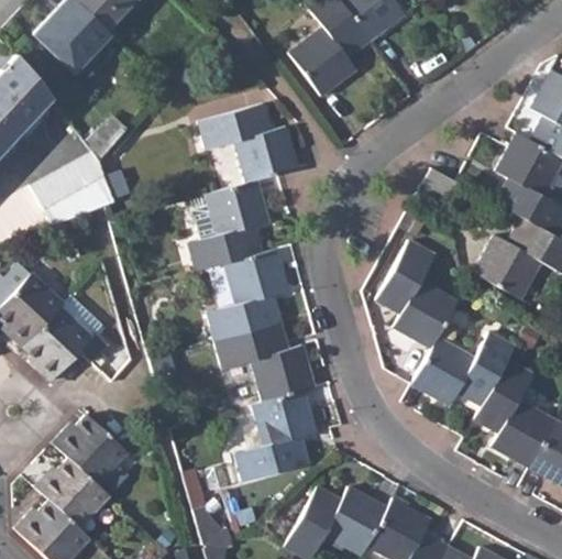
[(65,0),(35,32),(76,70),(113,32),(108,26),(79,0),(65,0)]
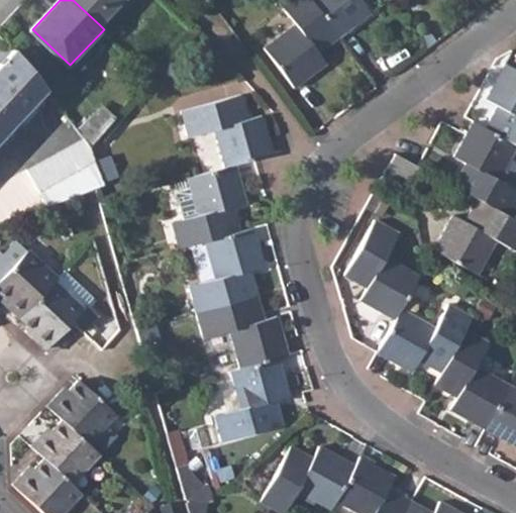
[(73,0),(99,24),(121,0),(73,0)]
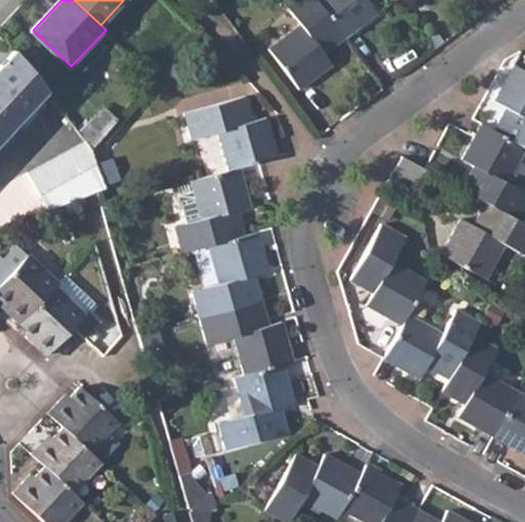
[(271,42),(302,82),(334,58),(327,46),(346,32),(322,0),(289,0),(302,19),(271,42)]
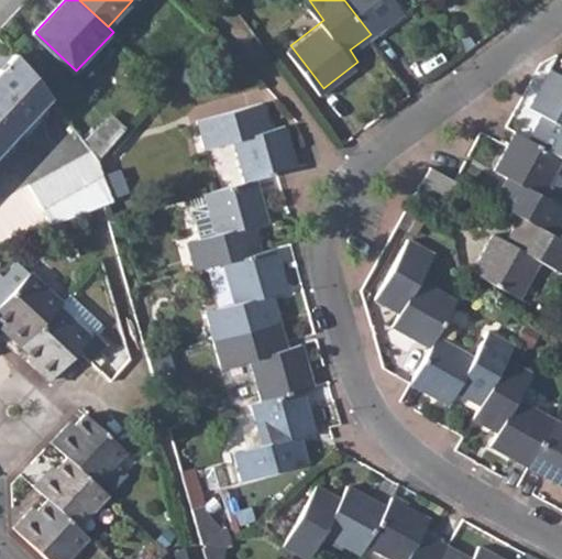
[(344,0),(371,34),(406,8),(399,0),(344,0)]
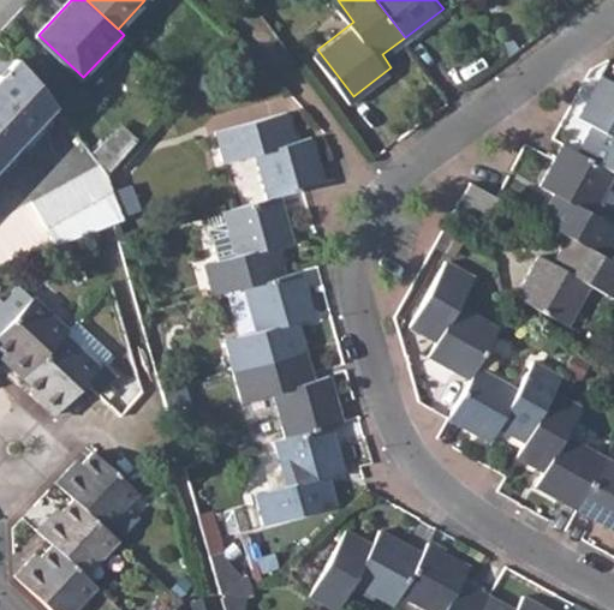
[(0,77),(0,165),(57,105),(19,58),(0,77)]
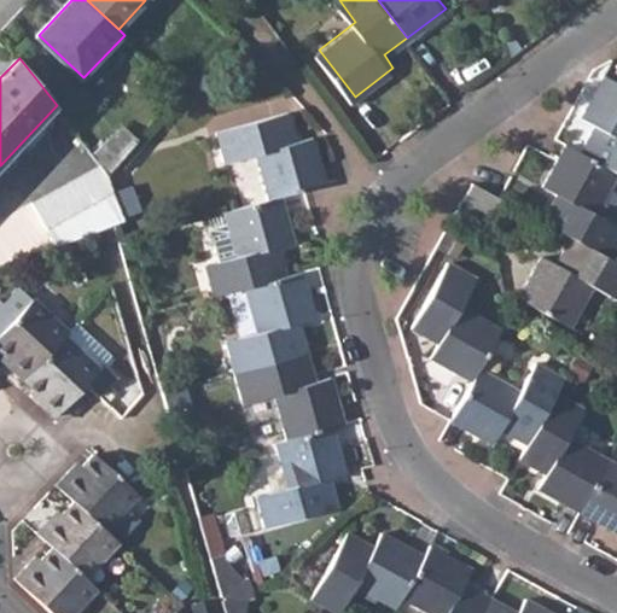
[(616,85),(599,76),(577,118),(593,127),(578,152),(616,171),(616,85)]
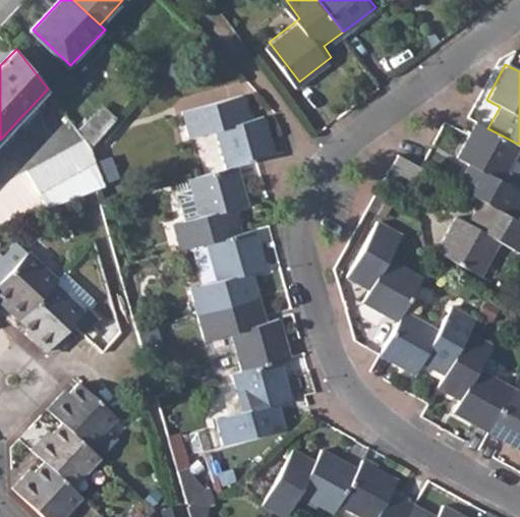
[(217,133),(227,170),(238,167),(256,162),(276,156),(265,118),(252,122),(244,97),(184,114),(191,140),(217,133)]
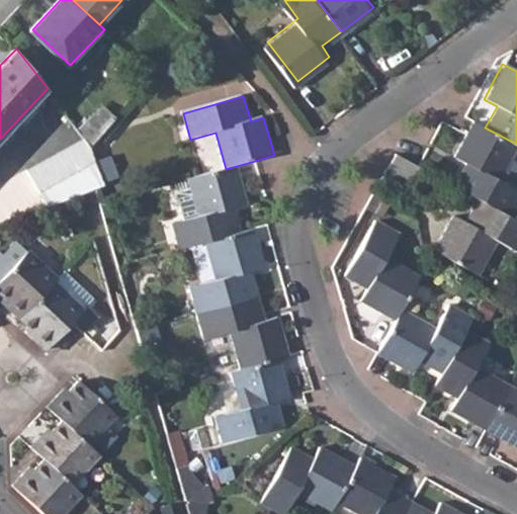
[(479,200),(510,216),(516,201),(516,188),(499,179),(516,147),(516,144),(485,127),(472,121),(454,157),(466,164),(454,186),(479,200)]
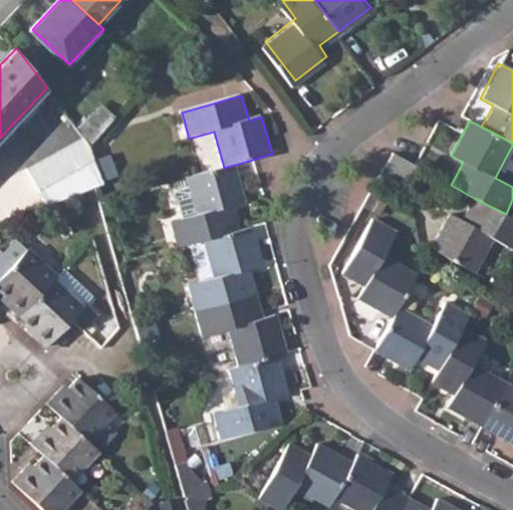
[(30,166),(43,189),(93,156),(88,141),(81,132),(30,166)]
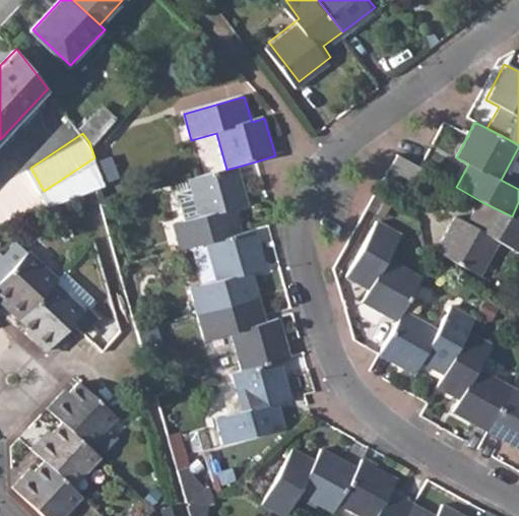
[(95,159),(103,182),(118,177),(112,155),(95,159)]
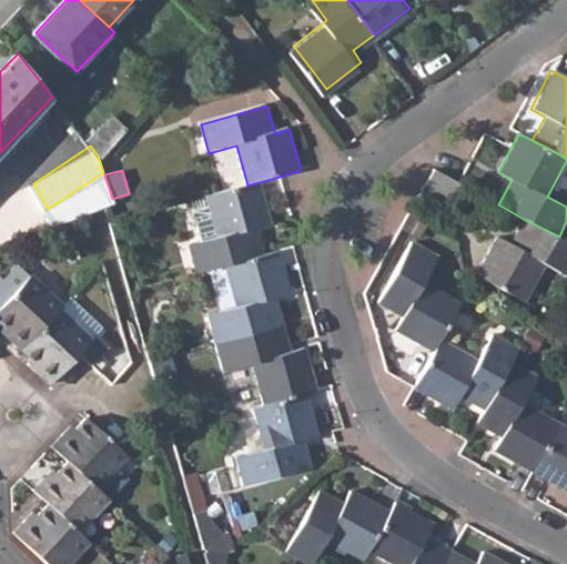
[(424,185),(455,202),(463,187),(433,170),(424,185)]
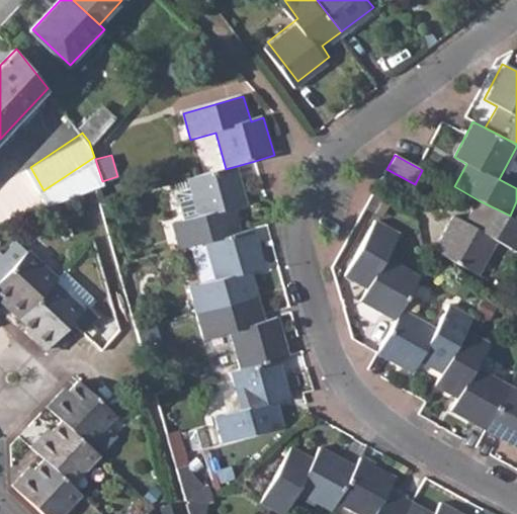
[(173,226),(180,250),(205,243),(241,233),(235,208),(248,204),(237,166),(226,169),(187,179),(198,218),(173,226)]
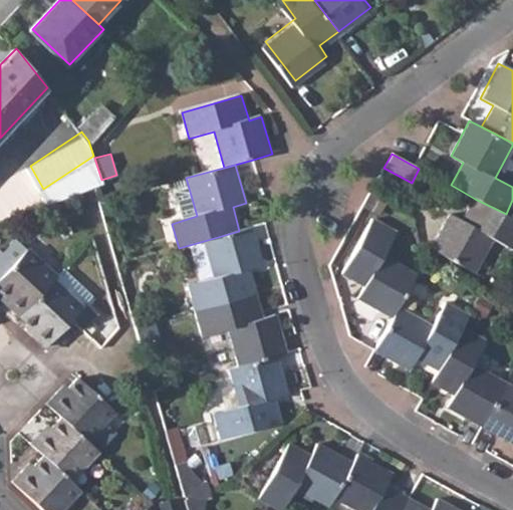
[(512,217),(506,214),(475,199),(463,220),(451,214),(432,249),(476,272),(495,238),(512,247),(512,217)]
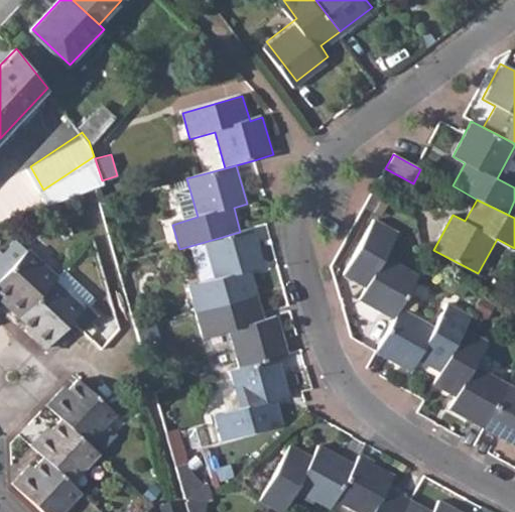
[(362,301),(395,318),(400,309),(418,276),(386,259),(399,234),(374,221),(345,277),(368,288),(362,301)]
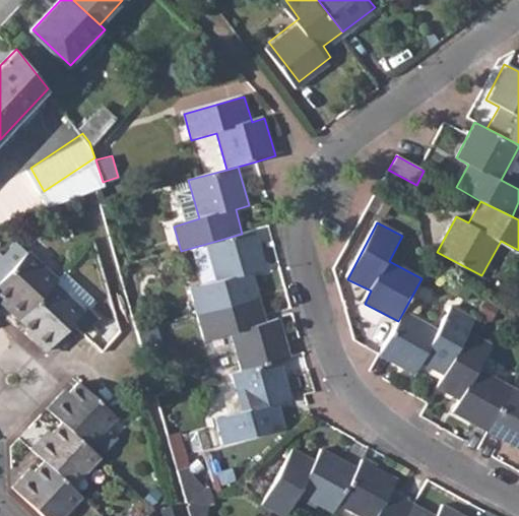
[(242,234),(206,244),(216,282),(192,289),(199,314),(260,297),(253,273),(266,269),(255,231),(242,234)]
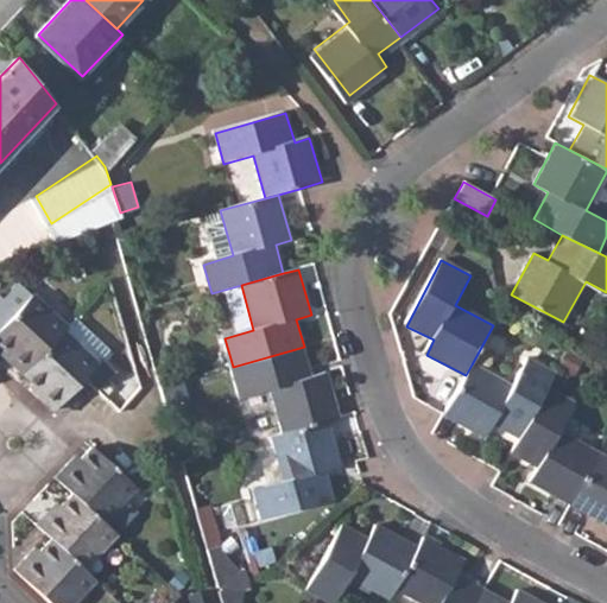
[(2,359),(16,372),(56,330),(61,325),(25,293),(7,311),(0,304),(0,349),(6,355),(2,359)]
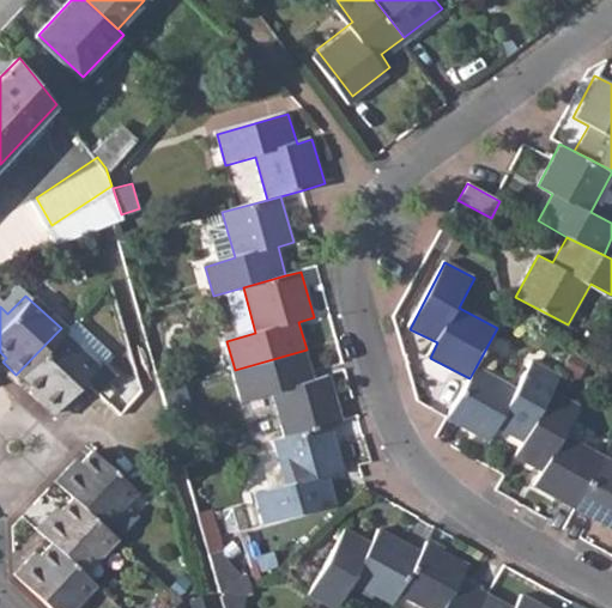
[(61,328),(56,333),(91,364),(95,358),(104,350),(71,317),(61,328)]
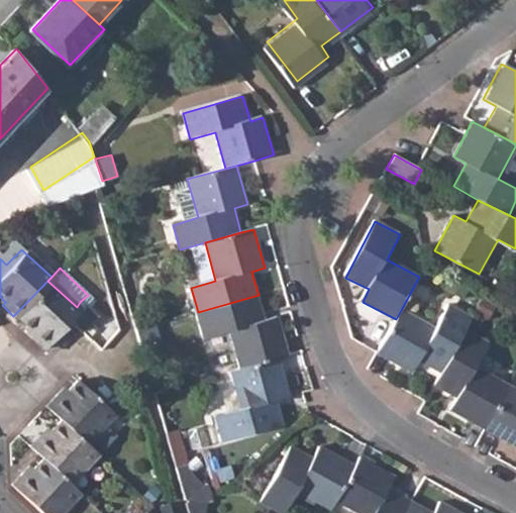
[(31,333),(27,337),(38,348),(66,321),(76,330),(92,313),(80,302),(77,307),(47,281),(13,316),(31,333)]
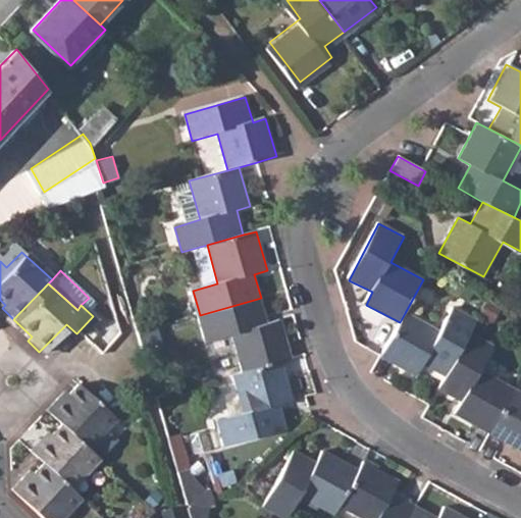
[(232,337),(243,375),(282,363),(293,361),(281,321),(268,324),(261,298),(200,315),(207,344),(232,337)]
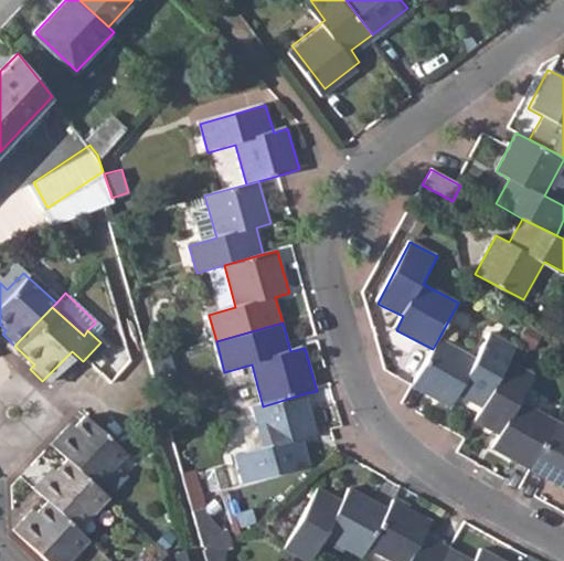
[(459,394),(481,406),(508,359),(514,347),(490,335),(476,359),(438,339),(433,349),(413,388),(451,409),(459,394)]
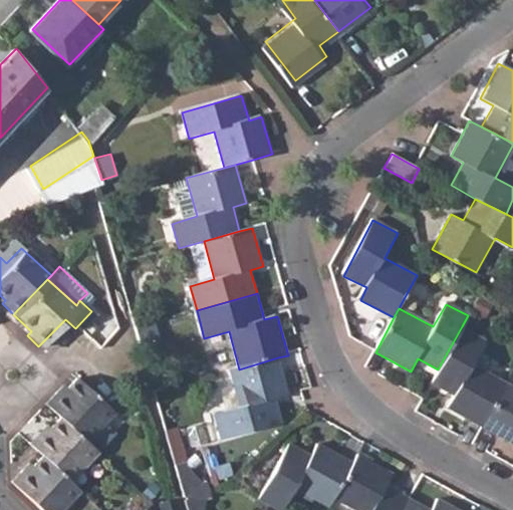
[(448,405),(481,422),(504,378),(473,361),(485,339),(462,326),(438,369),(432,381),(453,394),(448,405)]
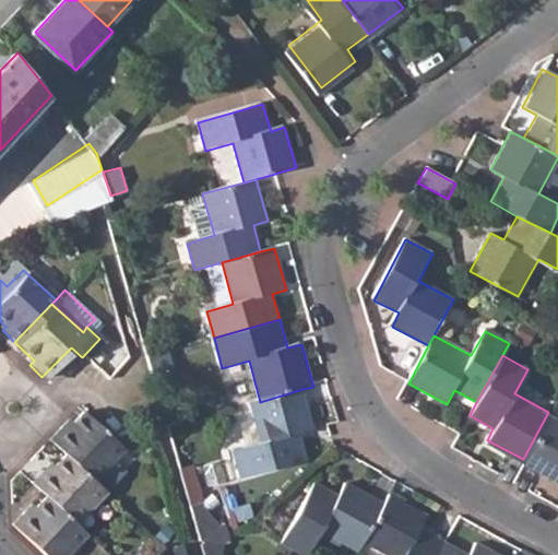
[(316,432),(303,389),(260,402),(250,404),(262,446),(235,453),(242,481),(306,462),(299,436),(316,432)]
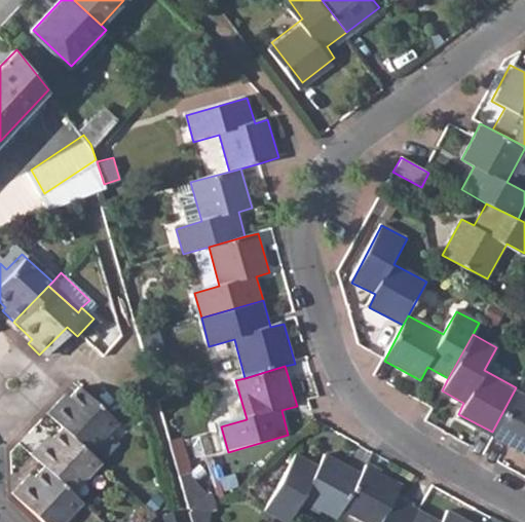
[(59,427),(83,450),(110,420),(74,387),(58,405),(53,402),(43,413),(59,427)]
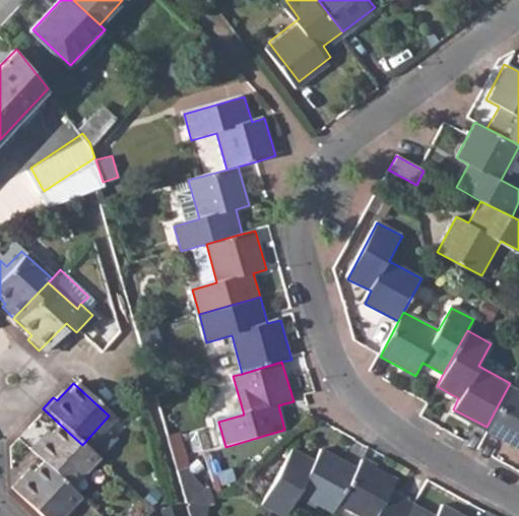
[(518,387),(510,383),(487,427),(518,443),(518,387)]
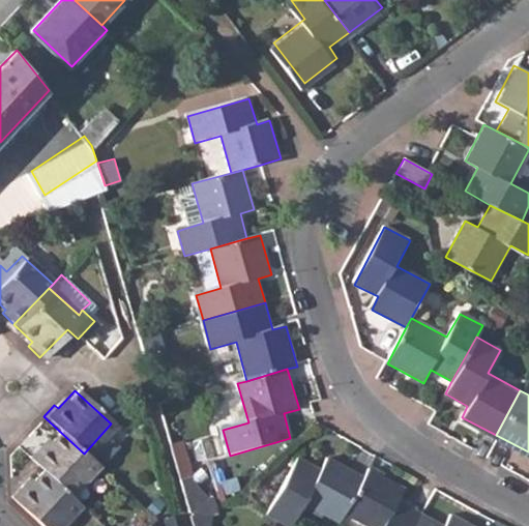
[(40,471),(67,496),(96,465),(84,454),(59,431),(42,448),(38,444),(27,458),(40,471)]
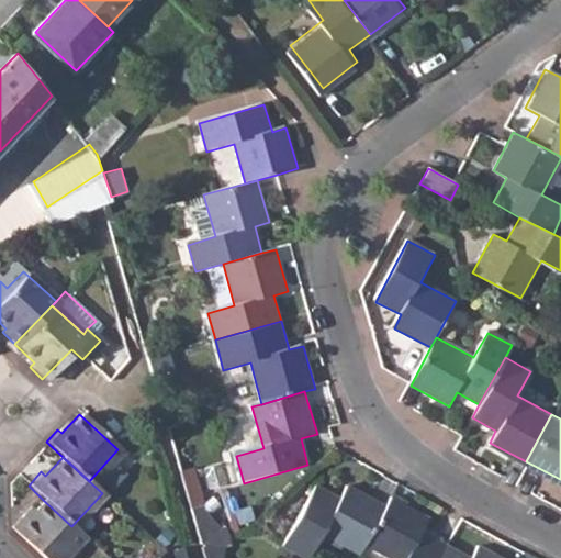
[(285,547),(307,557),(312,557),(325,535),(363,556),(369,546),(389,509),(349,487),(344,500),(320,487),(285,547)]
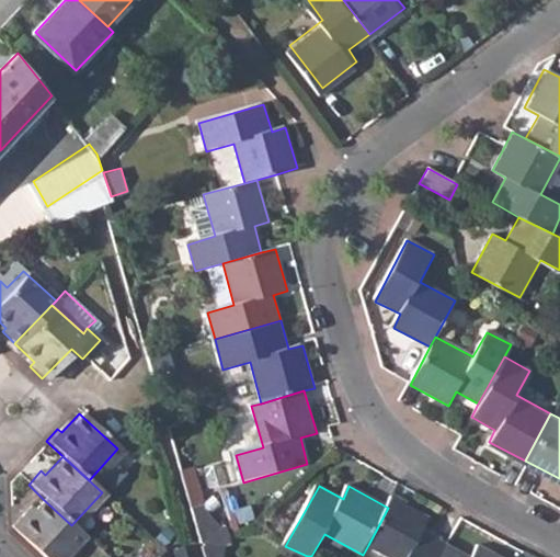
[(443,556),(449,545),(427,533),(434,520),(393,498),(388,508),(368,545),(391,556),(443,556)]
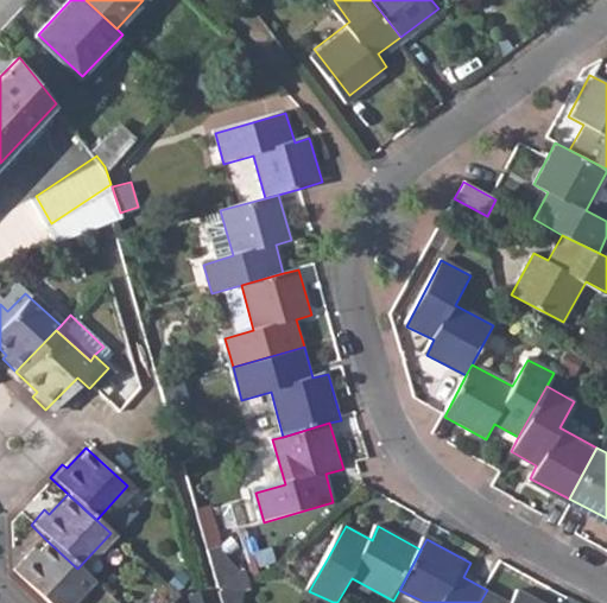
[(77,569),(46,540),(30,560),(25,556),(12,569),(48,602),(69,602),(90,582),(77,569)]
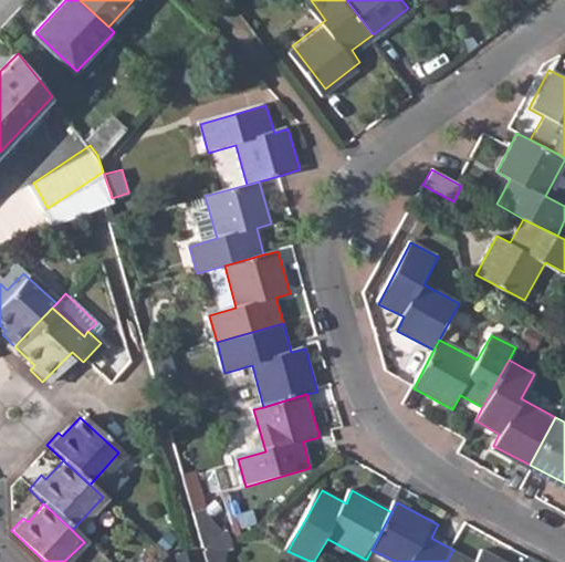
[(201,514),(192,517),(202,550),(230,541),(228,536),(220,537),(201,514)]
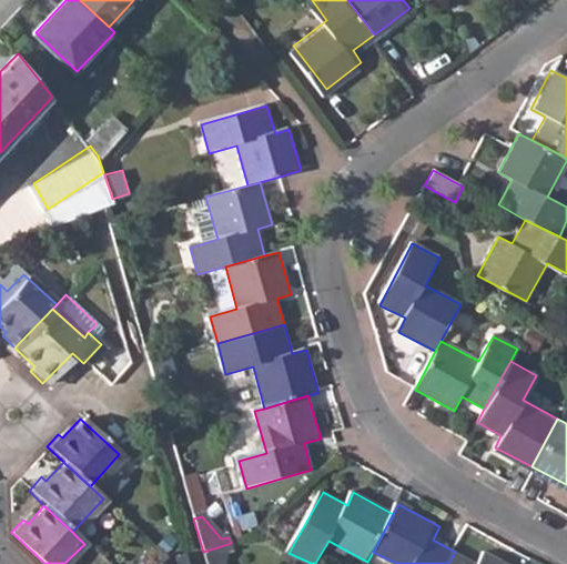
[(203,552),(205,563),(225,563),(228,555),(233,553),(231,543),(203,552)]
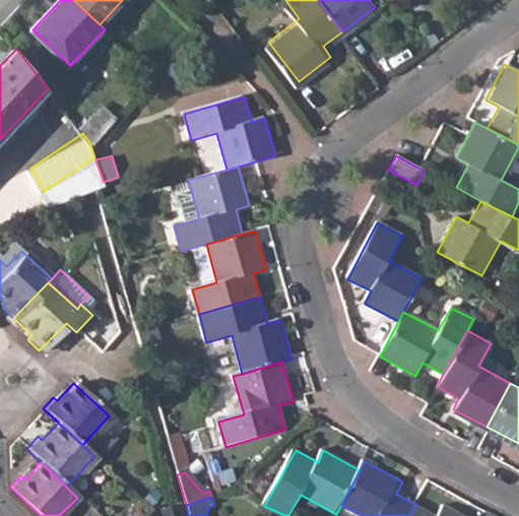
[(466,515),(446,506),(440,515),(437,515),(416,505),(410,515),(466,515)]
